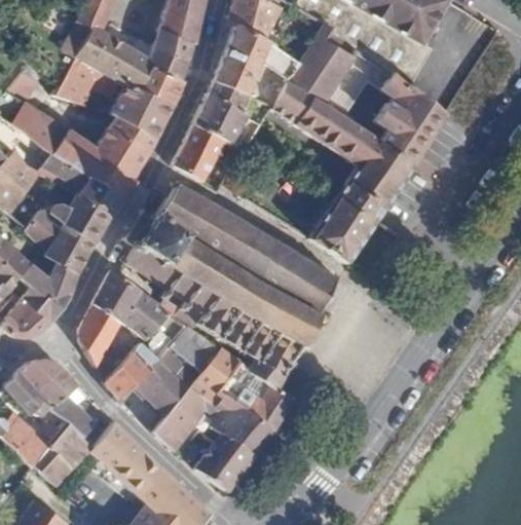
[(85,0),(83,5),(105,16),(111,0),(169,0),(156,42),(190,58),(195,44),(199,45),(208,0),(85,0)]
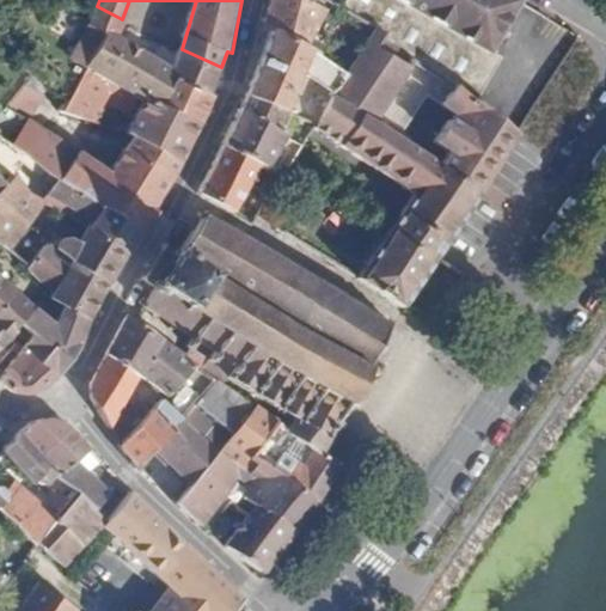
[(275,0),(269,25),(275,29),(320,52),(324,44),(310,36),(324,6),(310,0),(275,0)]
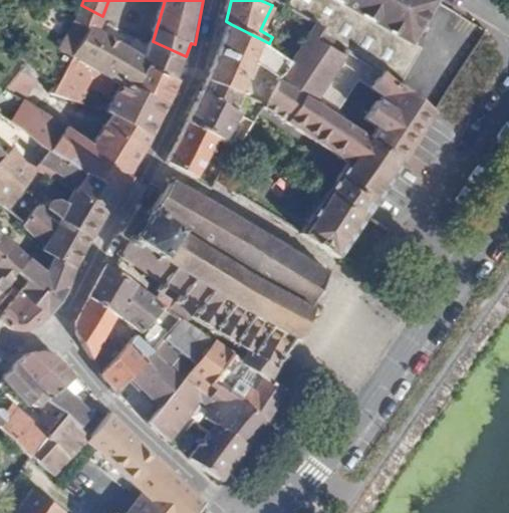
[(297,0),(294,6),(319,21),(326,26),(318,39),(346,57),(349,51),(364,61),(386,75),(396,77),(415,43),(439,0),(297,0)]
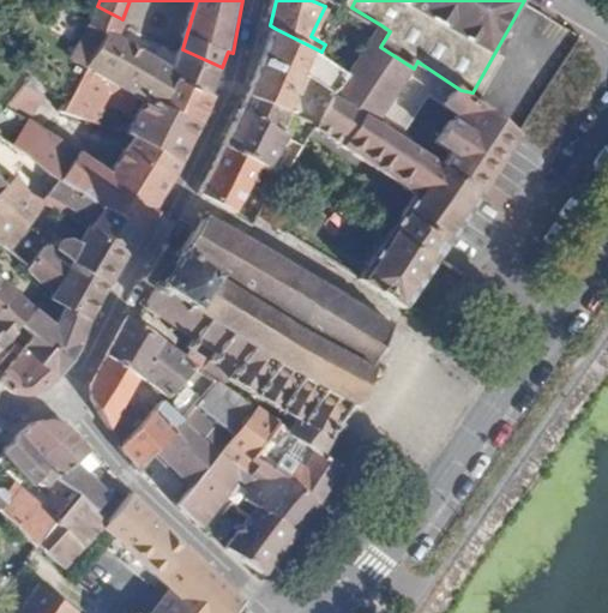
[(96,23),(109,30),(118,34),(122,19),(97,6),(91,20),(96,23)]
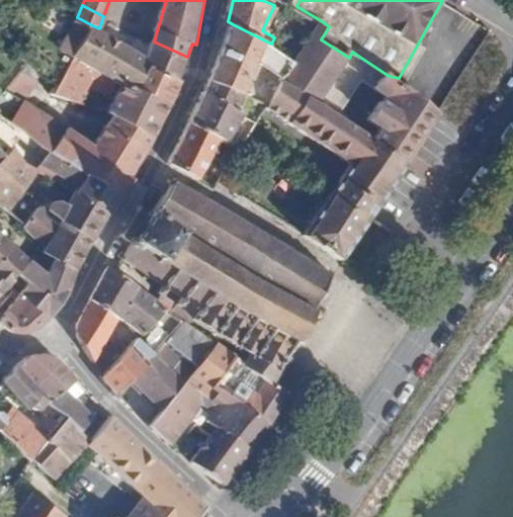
[(92,25),(81,19),(65,48),(75,54),(92,25)]
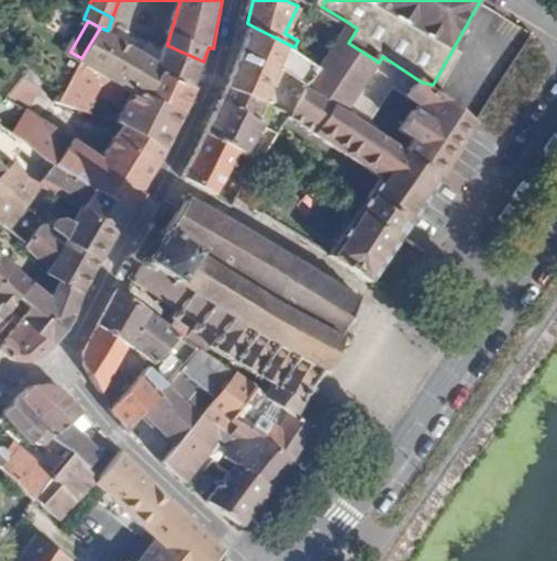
[(349,23),(322,62),(310,82),(292,111),(386,175),(371,197),(415,221),(476,130),(480,119),(443,91),(433,85),(422,82),(399,67),(389,82),(409,98),(420,104),(414,120),(405,133),(414,139),(405,152),(382,136),(349,115),(358,103),(353,100),(379,63),(348,43),(357,29),(349,23)]
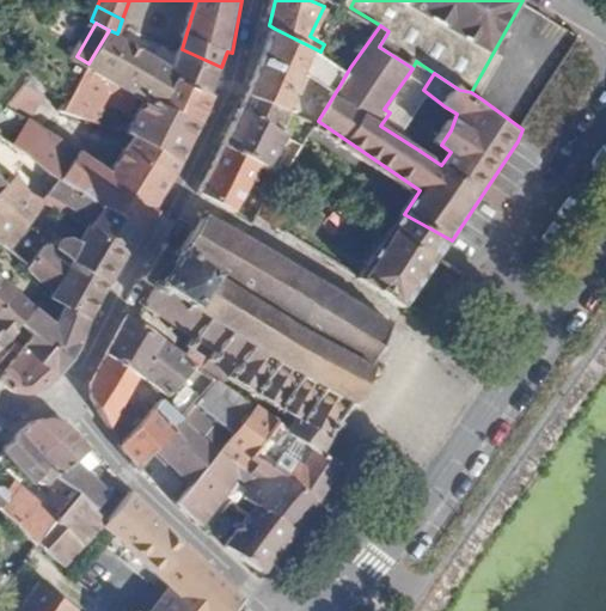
[(268,52),(250,93),(288,110),(297,93),(303,95),(311,78),(305,74),(306,71),(337,90),(350,67),(320,52),(275,29),(268,52)]
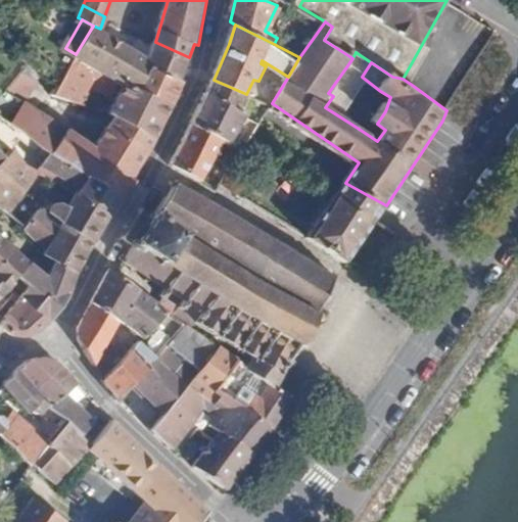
[(93,26),(76,54),(124,82),(110,109),(116,113),(157,140),(174,103),(141,89),(151,65),(153,61),(150,58),(100,29),(93,26)]
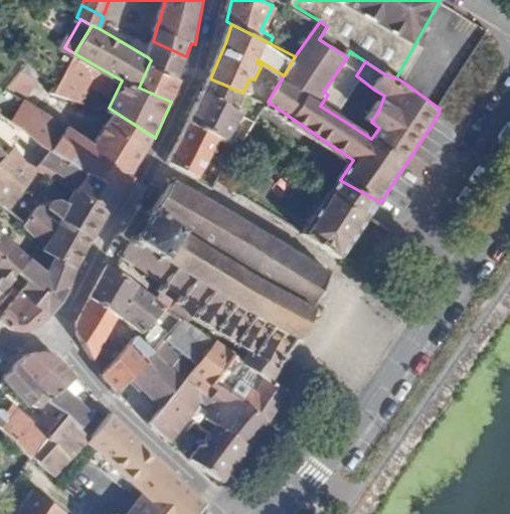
[(149,64),(178,78),(186,56),(153,41),(152,40),(148,57),(151,60),(149,64)]
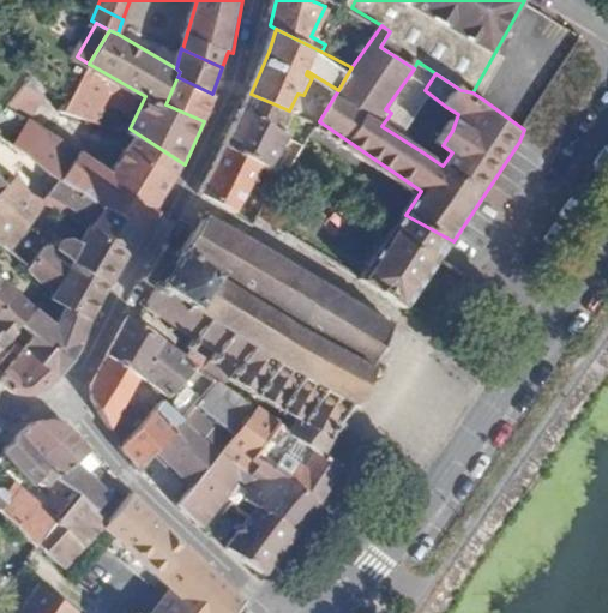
[(495,52),(473,92),(483,100),(507,58),(495,52)]
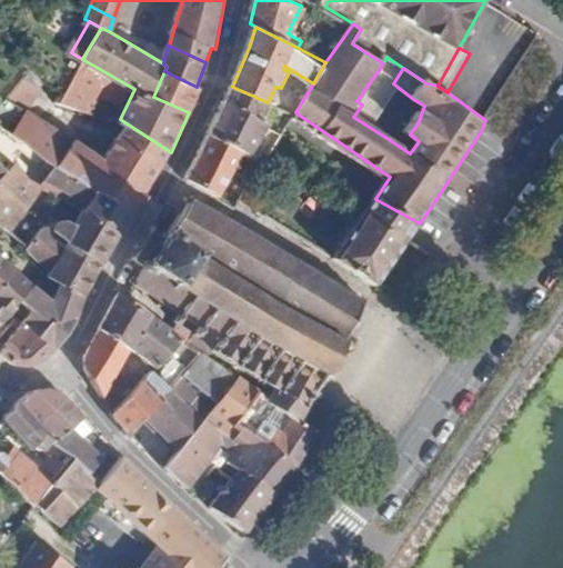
[(79,65),(63,90),(59,101),(87,109),(104,80),(79,65)]
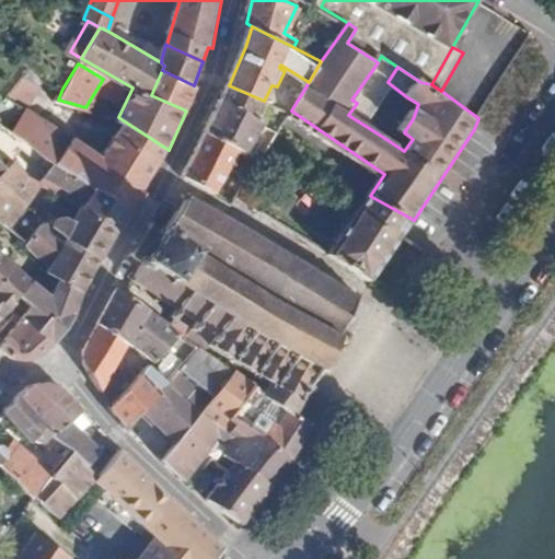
[(162,70),(151,95),(186,111),(197,88),(194,85),(162,70)]
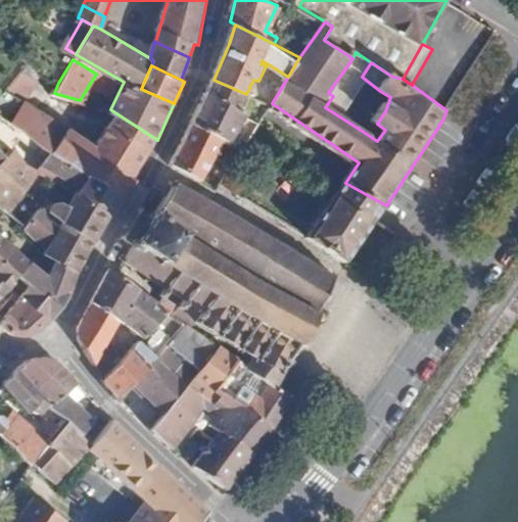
[(51,153),(92,177),(125,192),(138,168),(153,148),(157,140),(116,113),(97,144),(34,104),(48,86),(25,67),(0,96),(0,110),(15,122),(29,132),(51,153)]
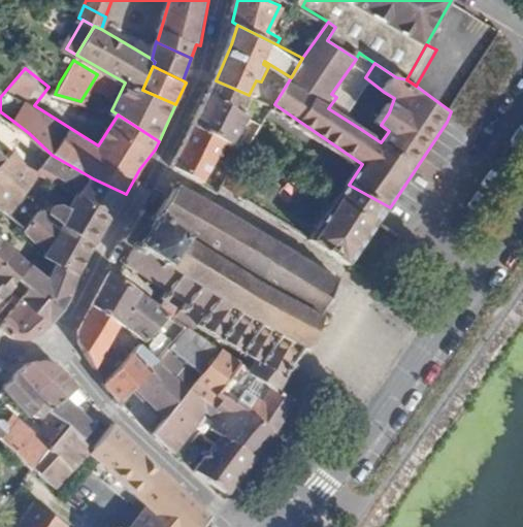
[(55,80),(51,89),(55,94),(59,84),(55,80)]
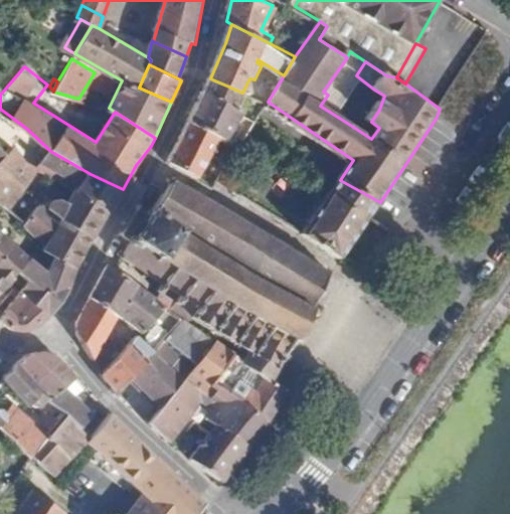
[(210,78),(204,93),(238,110),(247,95),(242,93),(210,78)]
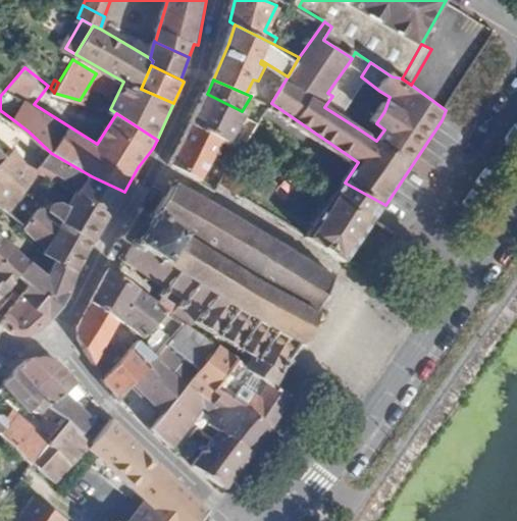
[(379,91),(355,126),(376,141),(384,129),(376,123),(384,111),(390,97),(379,91)]
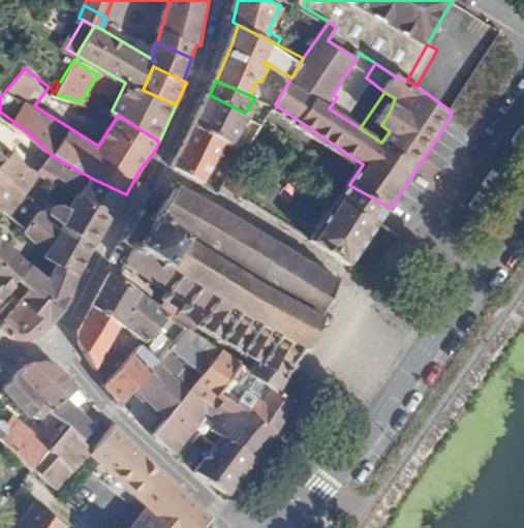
[(210,95),(195,124),(226,143),(233,146),(248,115),(245,113),(210,95)]
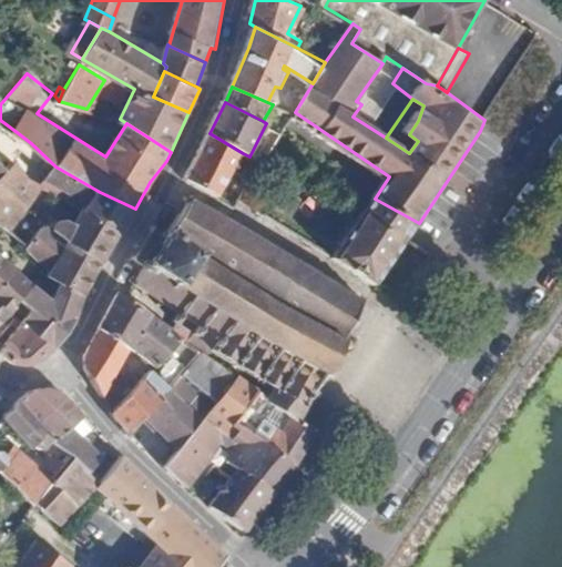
[(210,133),(187,179),(193,181),(217,195),(243,153),(210,133)]
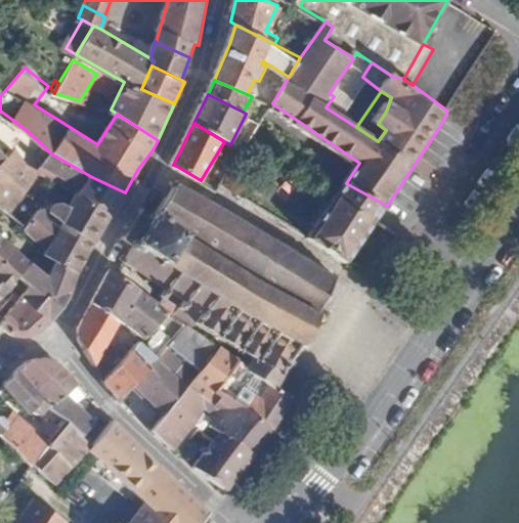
[(0,204),(13,217),(24,200),(40,170),(15,148),(8,157),(0,149),(0,204)]
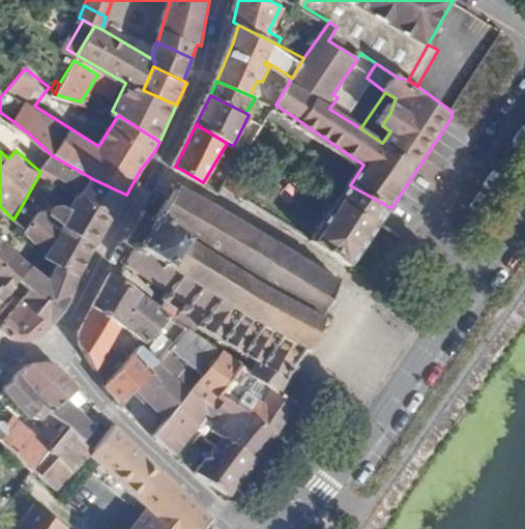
[(59,182),(81,195),(95,202),(115,216),(126,195),(93,179),(52,155),(40,172),(59,182)]
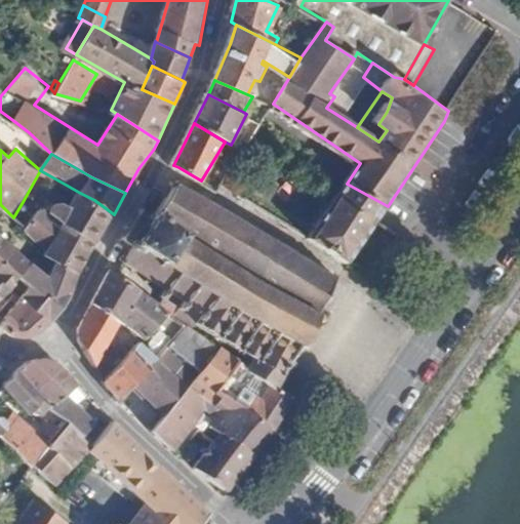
[(146,209),(127,238),(137,246),(129,257),(124,255),(122,258),(126,263),(124,266),(128,269),(130,265),(149,277),(147,281),(151,284),(154,280),(166,288),(162,296),(167,299),(172,292),(185,299),(180,308),(185,311),(190,303),(204,312),(197,322),(253,359),(248,368),(277,389),(289,365),(296,369),(300,364),(292,360),(301,346),(308,350),(311,345),(304,340),(316,320),(322,323),(325,318),(319,314),(327,300),(333,304),(335,299),(329,296),(334,287),(338,289),(341,285),(336,283),(337,280),(332,278),(330,280),(317,272),(319,268),(314,266),(313,269),(296,258),(297,255),(292,251),(290,254),(279,247),(281,244),(276,241),(274,244),(260,235),(262,232),(257,229),(254,232),(242,225),(244,220),(240,217),(237,220),(224,211),(226,208),(222,206),(220,209),(210,203),(204,199),(206,196),(202,193),(200,196),(181,185),(181,184),(183,182),(178,178),(176,183),(172,179),(169,184),(174,187),(156,215),(155,215),(146,209)]
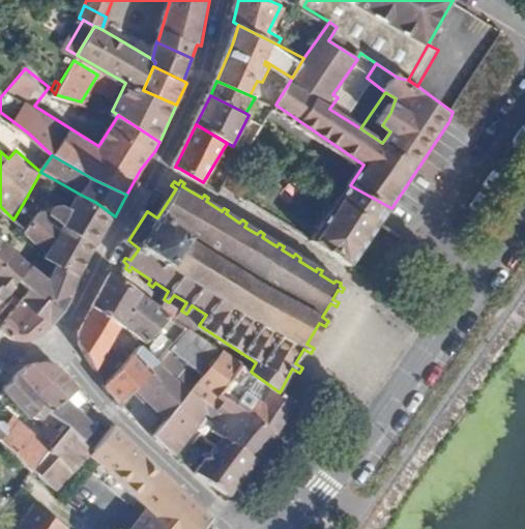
[(54,193),(76,204),(81,195),(59,182),(54,193)]
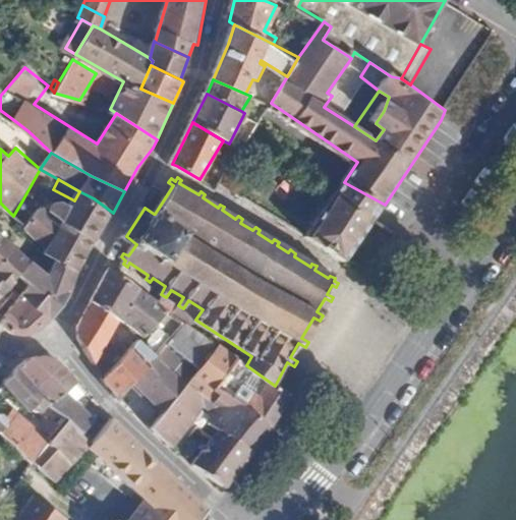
[(332,199),(306,237),(345,264),(348,260),(385,205),(344,182),(332,199)]
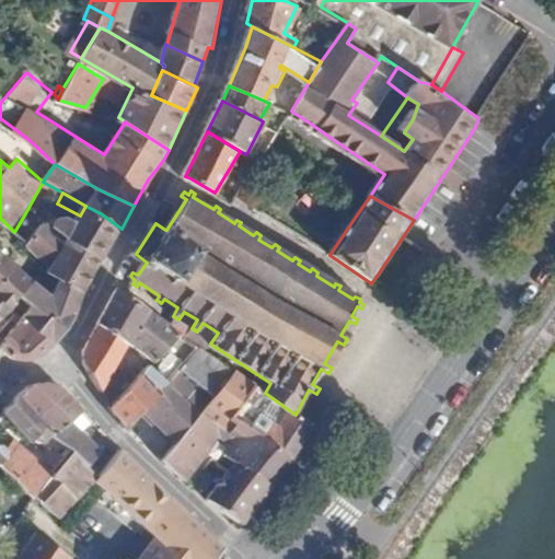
[(33,249),(50,267),(48,272),(62,279),(88,290),(110,252),(122,229),(101,213),(85,206),(80,216),(68,237),(54,228),(45,229),(33,249)]
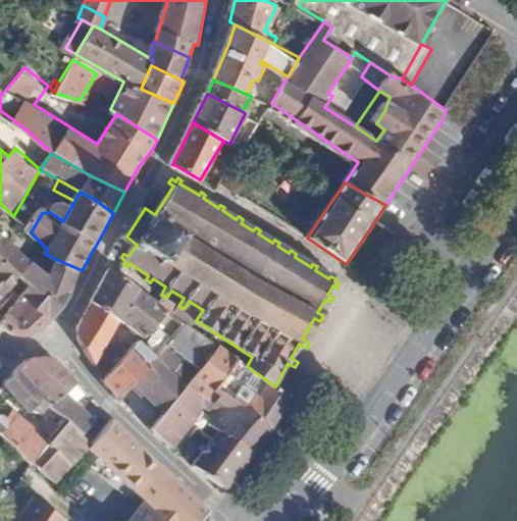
[(13,216),(31,232),(42,213),(23,199),(13,216)]
